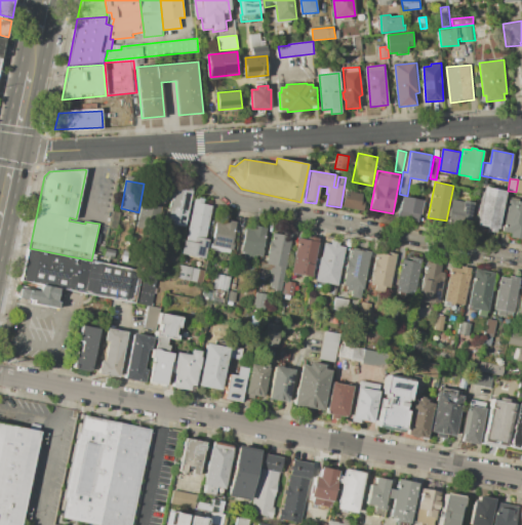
[(484,187),(506,191),(497,234),(487,232),(488,228),(476,225),(484,187)]
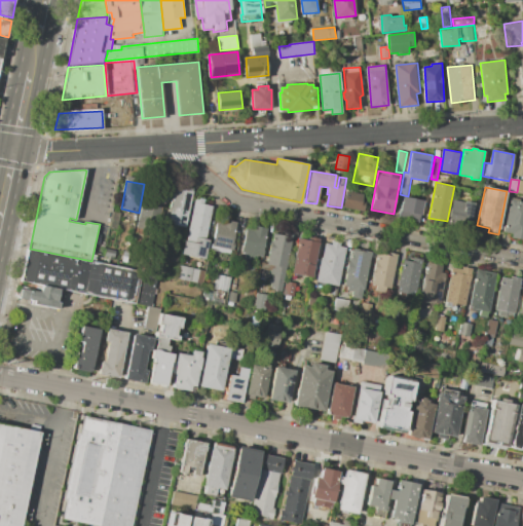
[(175,188),(194,191),(186,229),(167,226),(175,188)]
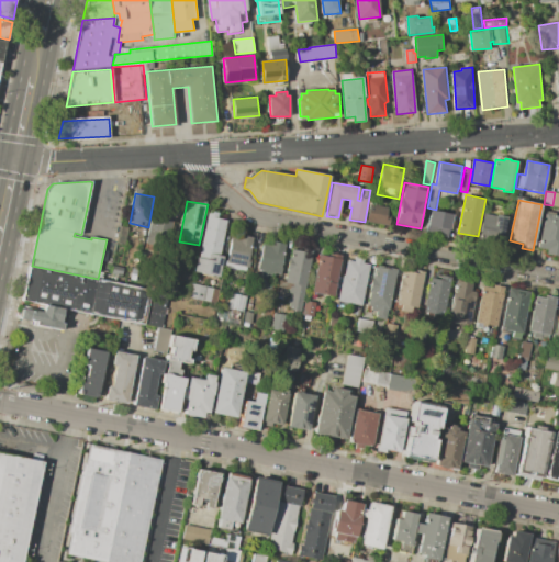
[(370,203),(389,206),(388,214),(392,215),(390,225),(367,222),(370,203)]
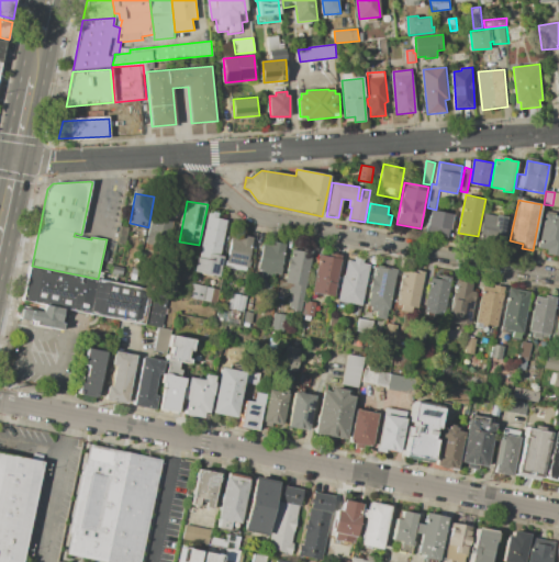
[(177,208),(169,248),(148,244),(156,204),(177,208)]
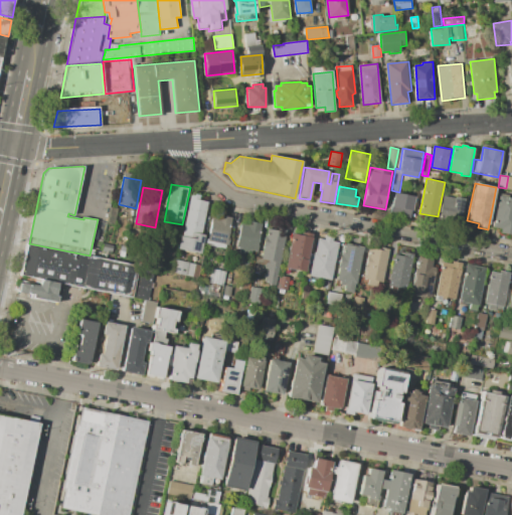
[(395,192),(415,196),(411,217),(390,214),(395,192)]
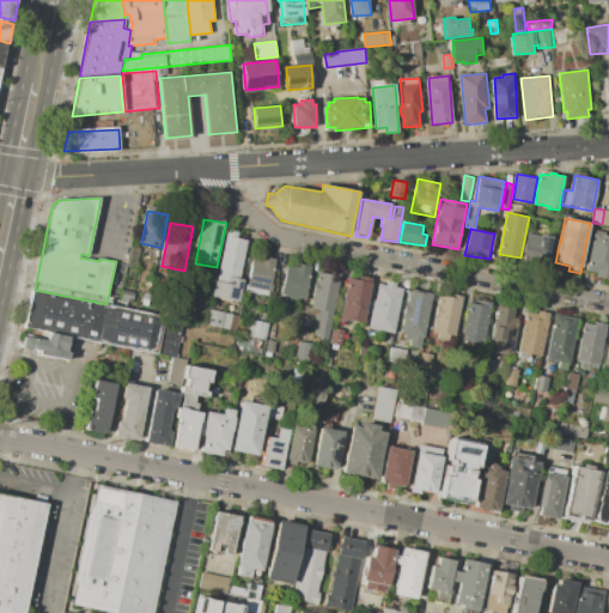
[(227,230),(241,232),(239,238),(251,241),(241,302),(212,297),(214,280),(219,281),(227,230)]
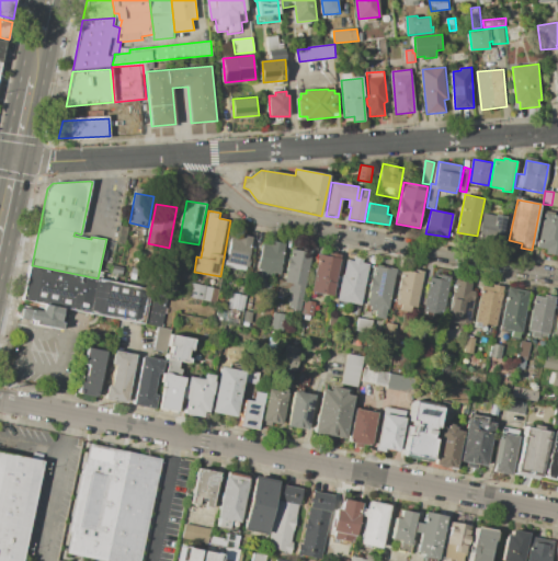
[(557,256),(546,254),(547,249),(537,247),(544,213),(546,214),(547,210),(556,213),(555,215),(557,215),(557,256)]
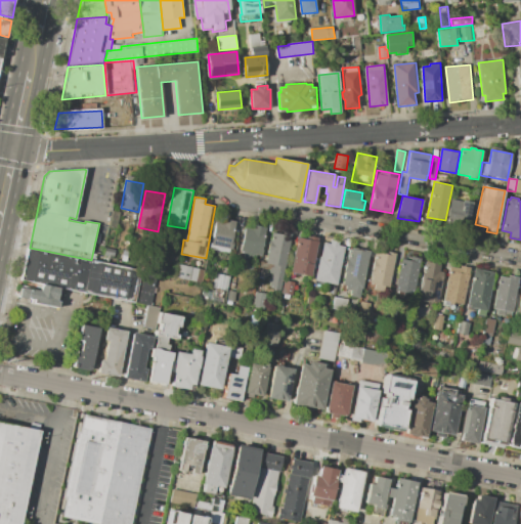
[(474,203),(468,232),(446,228),(452,200),(463,202),(464,201),(474,203)]
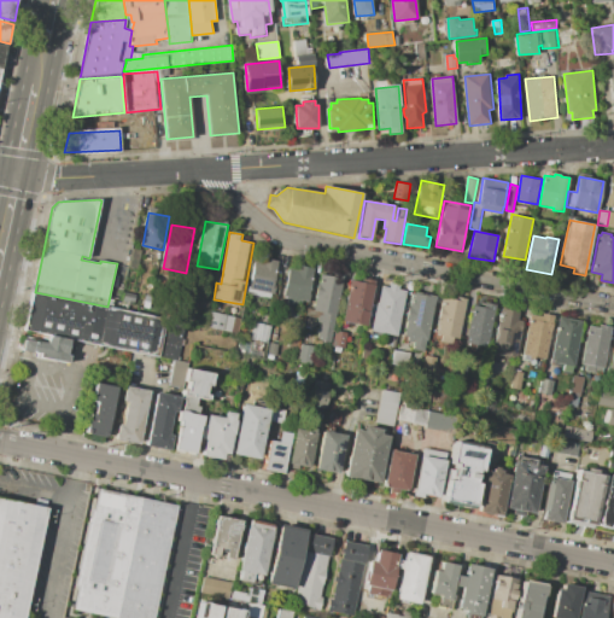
[(134,249),(142,250),(139,269),(130,267),(134,249)]
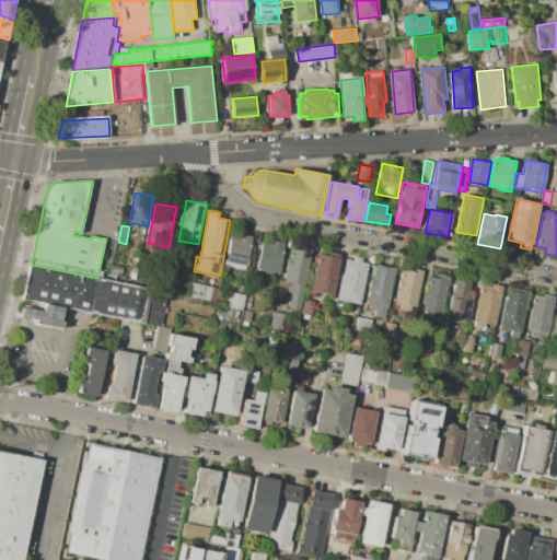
[(254,237),(248,270),(225,266),(227,259),(228,260),(233,233),(254,237)]
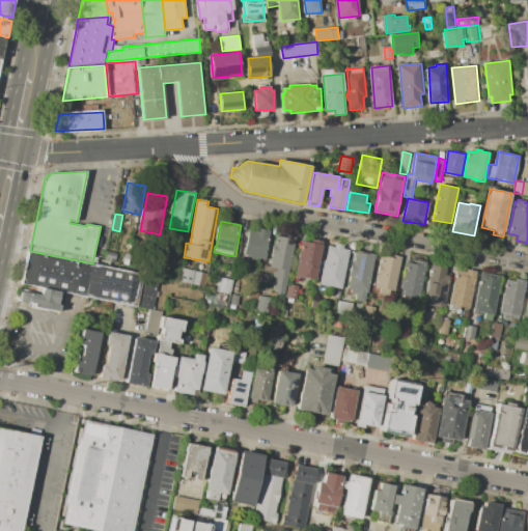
[(271,231),(265,269),(248,266),(250,256),(245,255),(250,227),(271,231)]
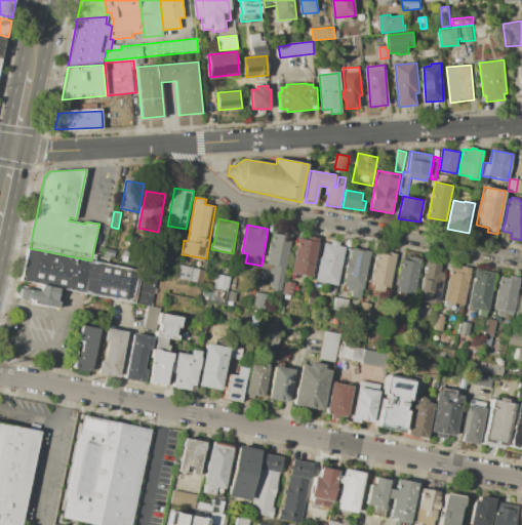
[(293,237),(283,291),(271,288),(274,275),(271,275),(273,265),(267,264),(273,233),(293,237)]
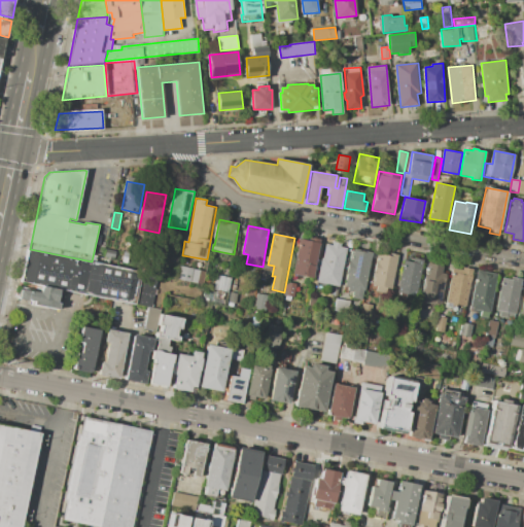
[(300,239),(310,241),(310,238),(321,239),(314,277),(305,276),(304,278),(294,277),(294,274),(293,274),(300,239)]
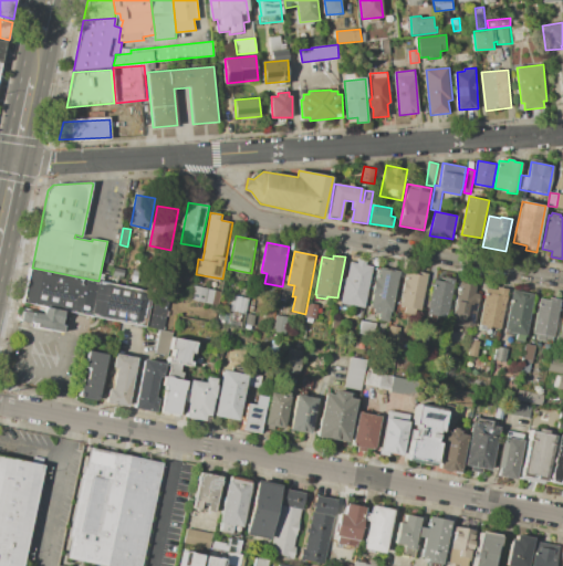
[(373,266),(366,306),(343,303),(347,278),(348,278),(351,263),(373,266)]
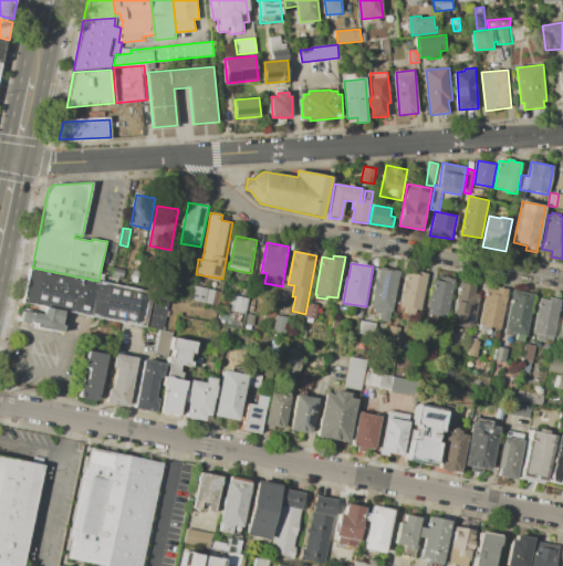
[(114,266),(126,270),(124,278),(112,275),(114,266)]
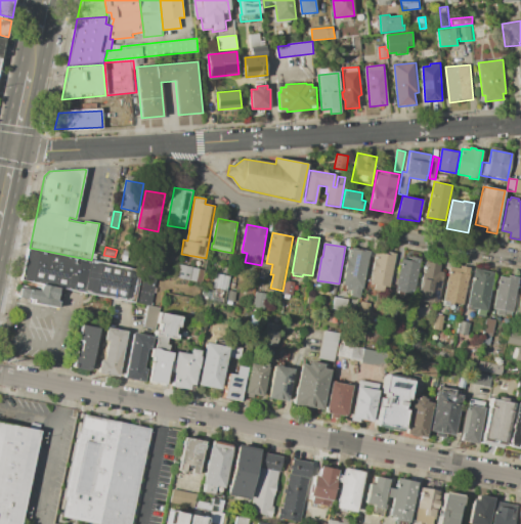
[(153,306),(60,288),(57,302),(60,302),(59,307),(35,303),(36,300),(20,297),(22,288),(41,291),(43,284),(24,279),(30,248),(91,260),(159,274),(153,306)]
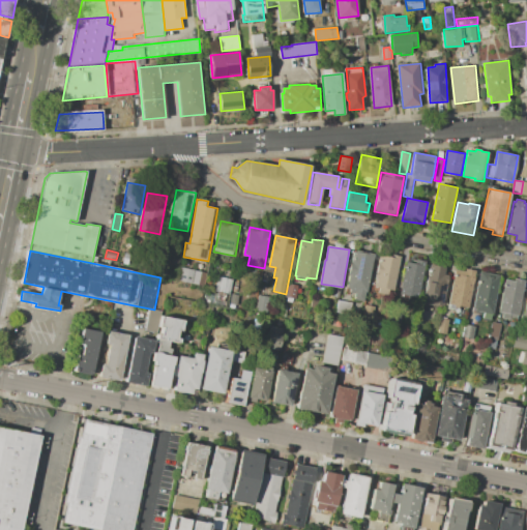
[(376,254),(367,302),(354,299),(355,294),(347,292),(354,251),(376,254)]
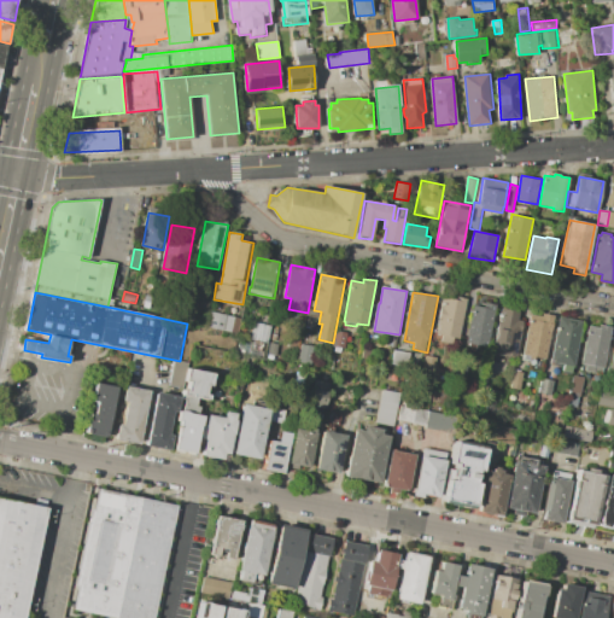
[(468,298),(460,345),(443,342),(444,336),(437,334),(443,297),(462,301),(462,298),(468,298)]
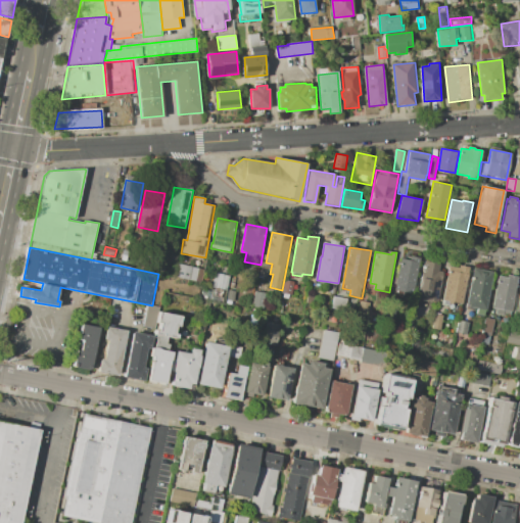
[(421,257),(415,294),(395,291),(402,258),(411,260),(412,255),(421,257)]
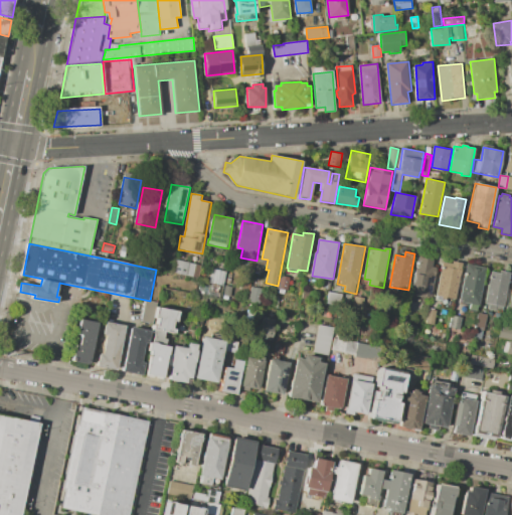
[(418,256),(435,260),(433,267),(437,268),(432,298),(412,295),(418,256)]
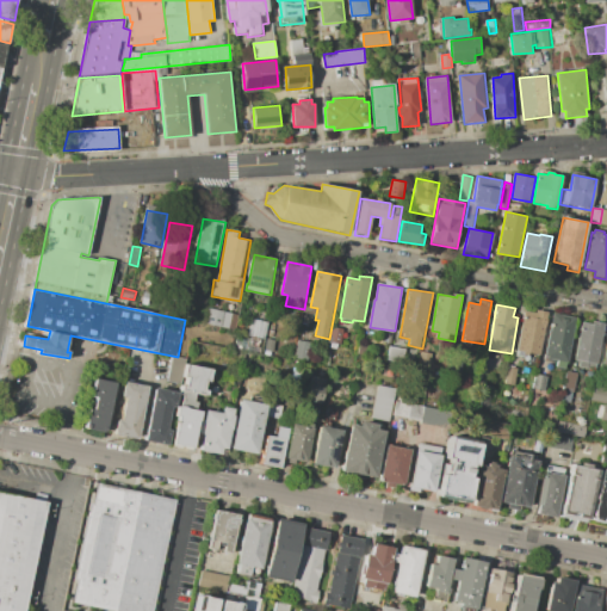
[(208,308),(205,323),(237,331),(241,315),(208,308)]
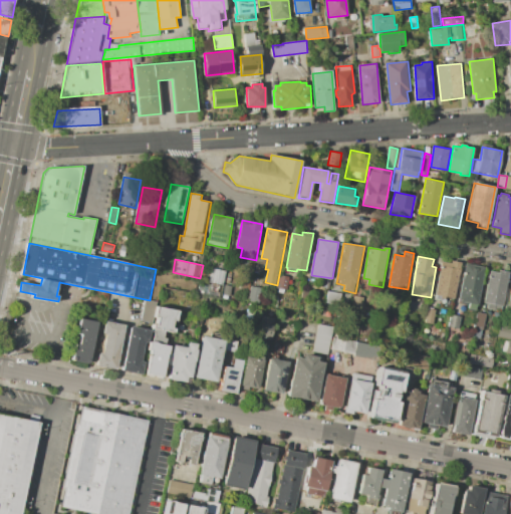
[(442,261),(452,263),(452,261),(461,263),(455,299),(436,296),(442,261)]
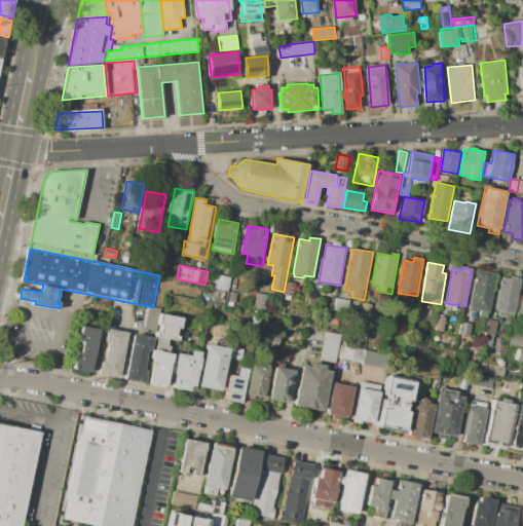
[(217,273),(225,275),(226,268),(234,270),(231,292),(227,291),(225,299),(217,298),(219,289),(215,289),(217,273)]
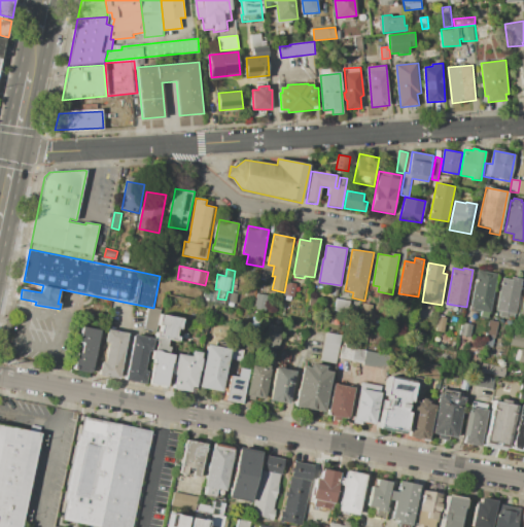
[(478,270),(497,274),(490,318),(481,316),(482,311),(470,309),(478,270)]
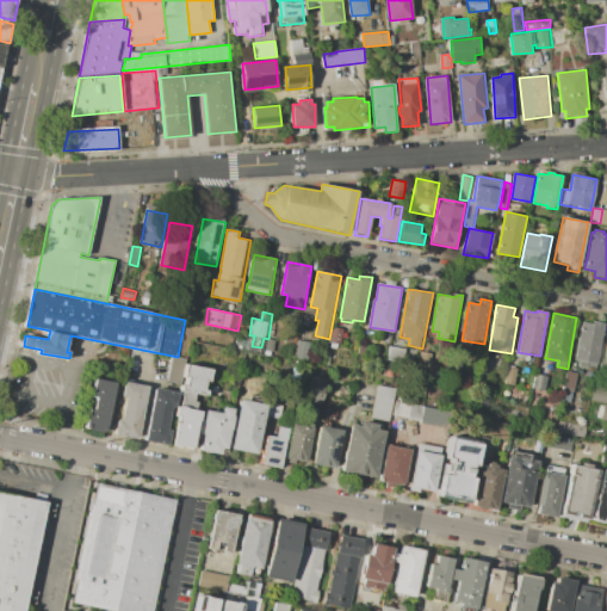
[(582,322),(593,323),(594,321),(605,323),(598,370),(578,366),(580,360),(576,360),(582,322)]
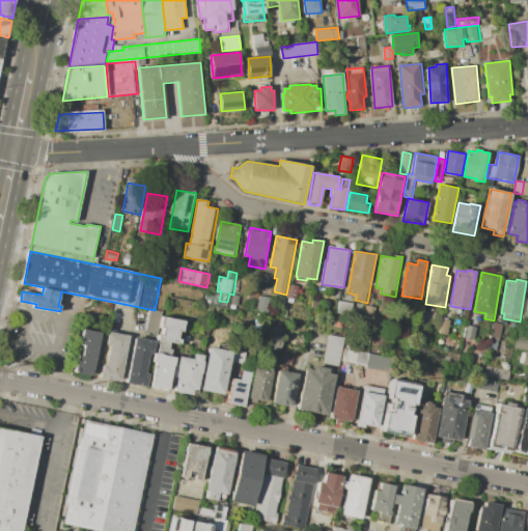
[(299,299),(296,299),(295,303),(288,302),(289,298),(288,297),(290,284),(301,285),(299,299)]
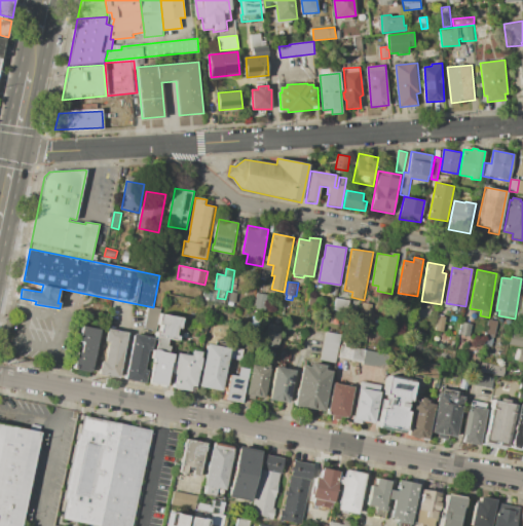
[(232,291),(238,292),(235,305),(229,304),(232,291)]
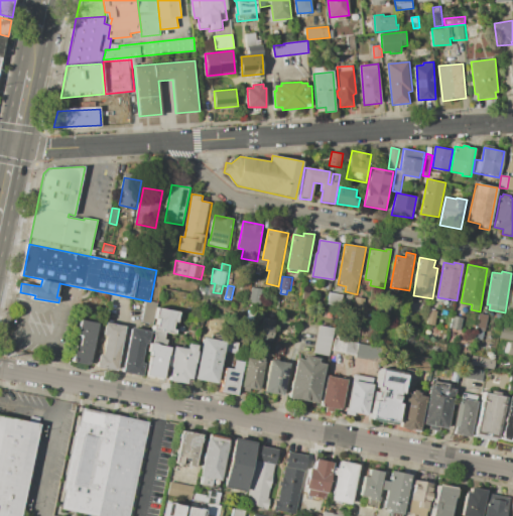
[(252,286),(264,289),(261,305),(249,302),(252,286)]
